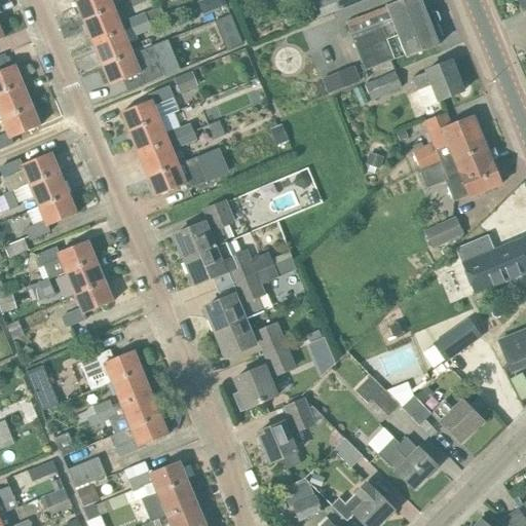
[(76,0),(84,22),(116,8),(112,0),(76,0)]
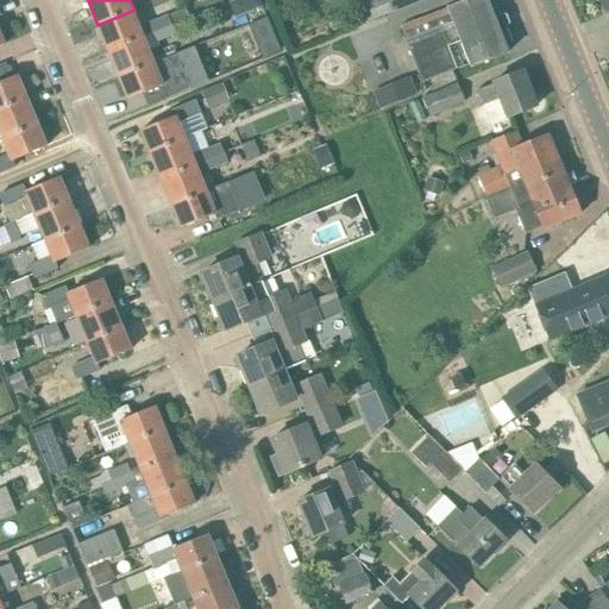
[(393,0),(365,0),(372,16),(396,7),(393,0)]
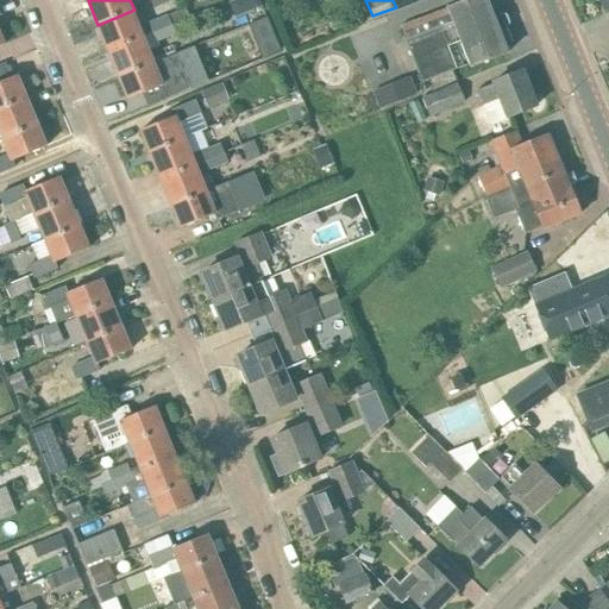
[(449,7),(403,26),(424,82),(471,63),(472,67),(508,52),(507,49),(514,46),(497,4),(490,6),(488,0),(464,0),(449,6),(449,7)]
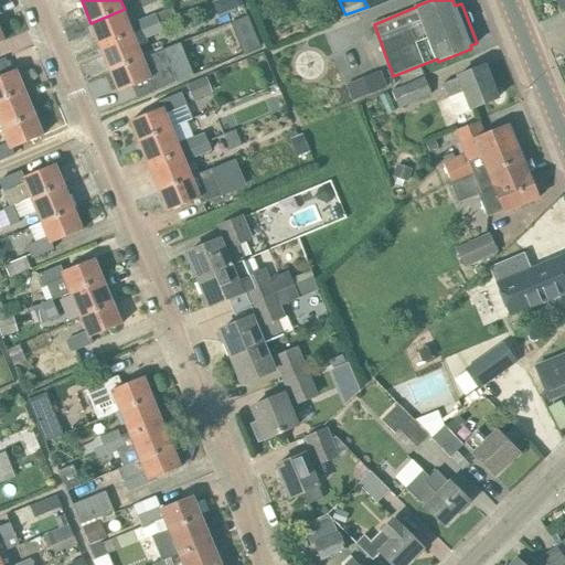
[(125,9),(91,23),(100,45),(134,32),(125,9)]
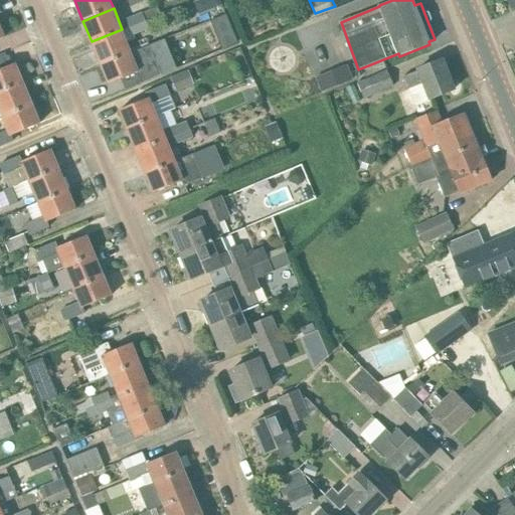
[(128,18),(126,18),(129,26),(145,19),(142,13),(142,12),(128,18)]
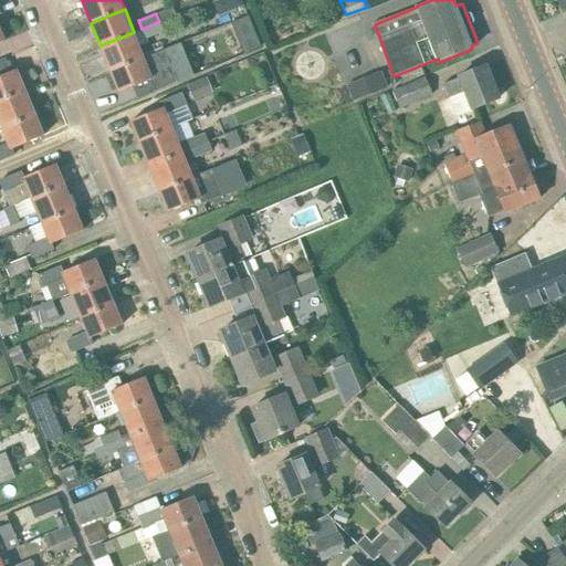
[(232,22),(238,37),(244,53),(245,54),(262,48),(254,30),(249,16),(232,22)]
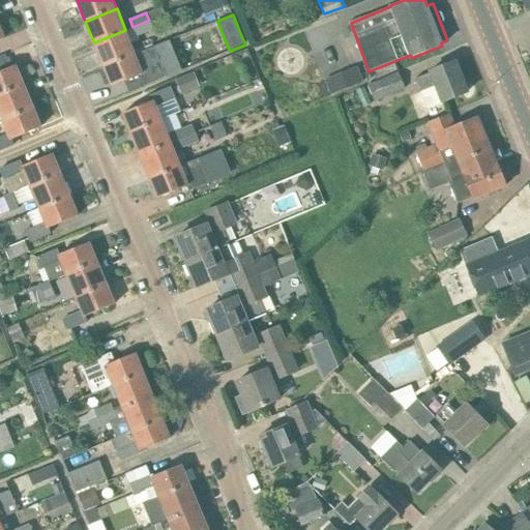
[(125,30),(94,42),(104,67),(136,54),(130,42),(138,39),(136,35),(153,28),(149,20),(133,27),(125,30)]
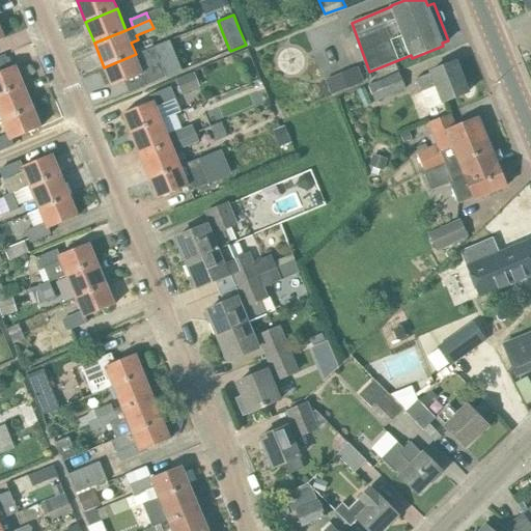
[(136,54),(104,67),(112,85),(142,73),(146,85),(167,77),(155,47),(136,54)]
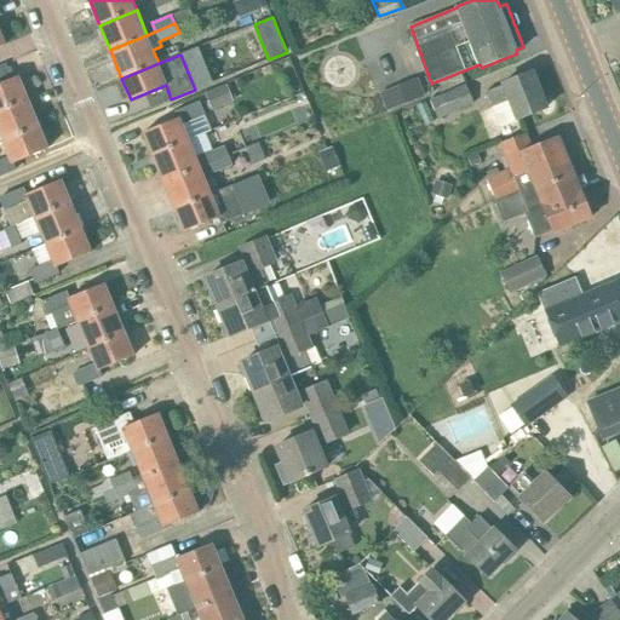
[(504,85),(486,92),(499,125),(545,107),(532,70),(503,81),(504,85)]
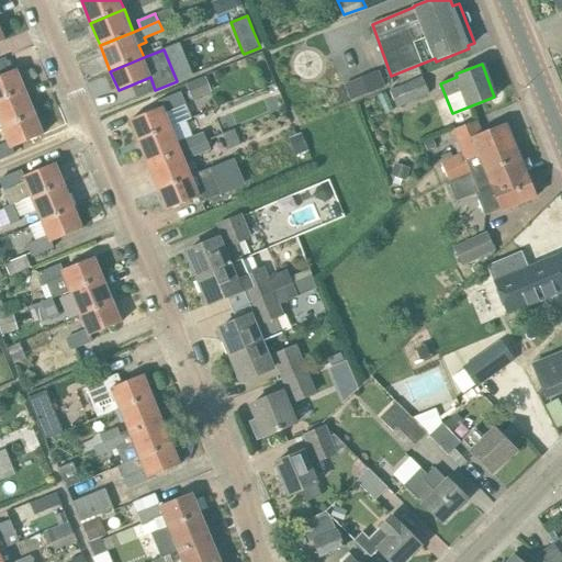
[(0,99),(23,90),(14,69),(0,75),(0,99)]
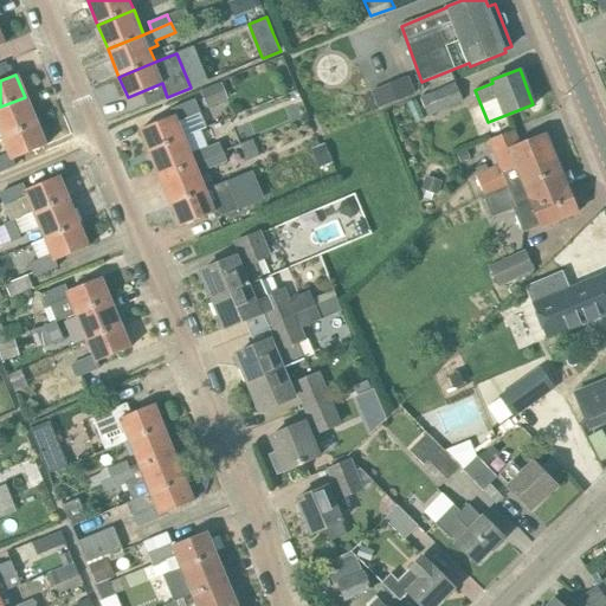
[(410,78),(372,92),(379,110),(416,95),(410,78)]
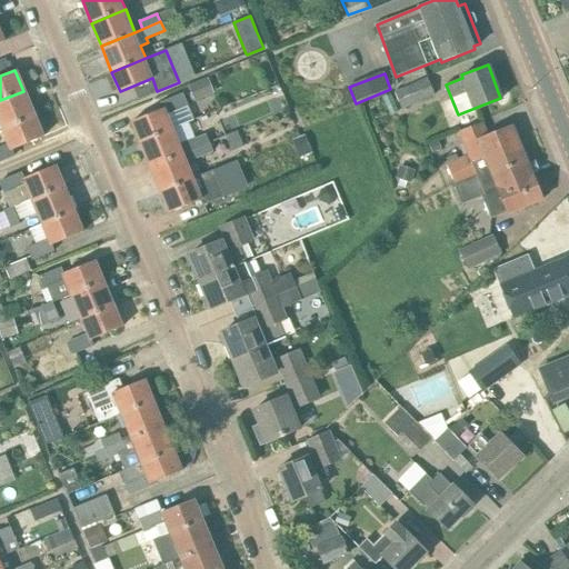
[(428,77),(395,91),(402,109),(435,95),(428,77)]
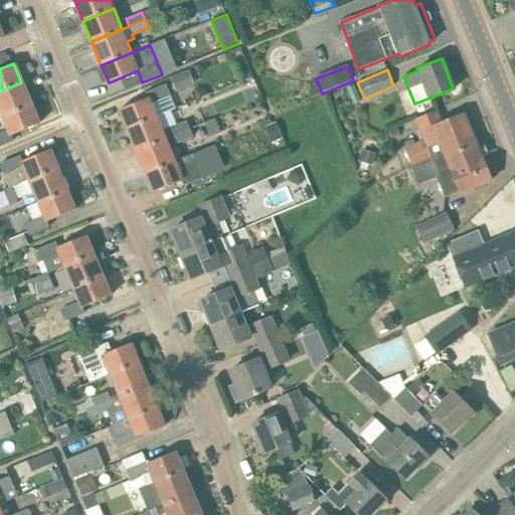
[(189,70),(171,77),(176,91),(194,83),(189,70)]
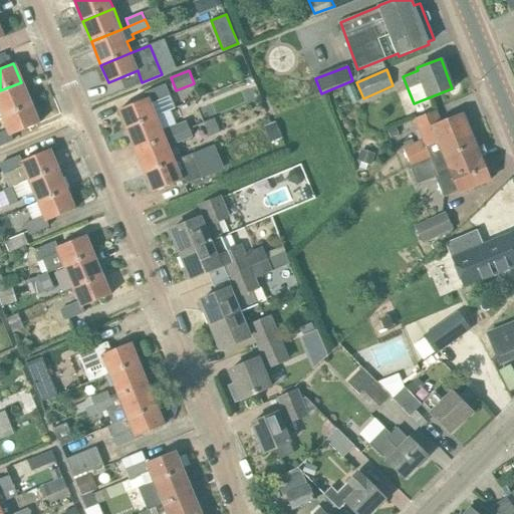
[(31,104),(21,82),(0,90),(0,111),(2,116),(31,104)]
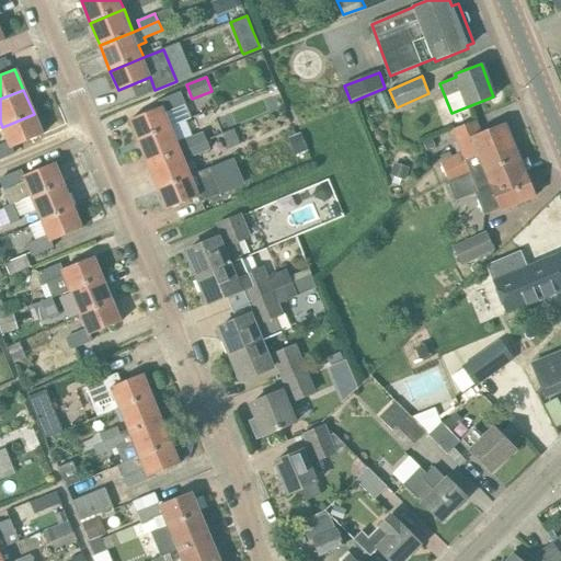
[(186,123),(186,122),(192,118),(181,91),(157,100),(160,107),(130,121),(139,142),(186,123)]
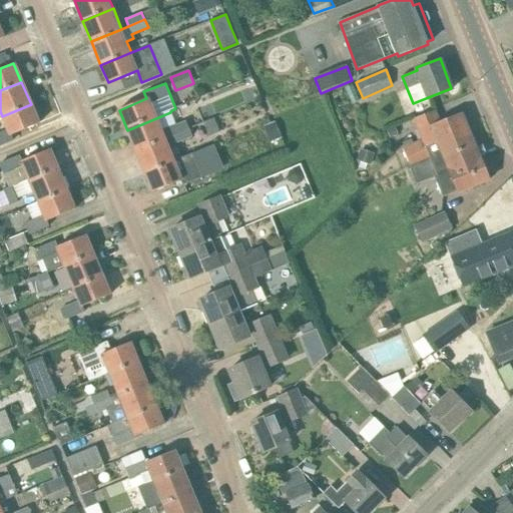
[(8,130),(0,132),(0,144),(12,140),(10,135),(38,123),(31,104),(2,116),(8,130)]
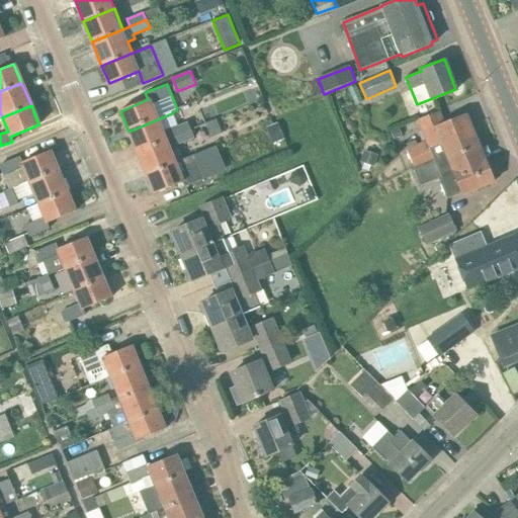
[(427,140),(406,149),(414,168),(413,169),(420,185),(438,178),(447,199),(462,192),(494,180),(478,142),(466,113),(444,122),(439,111),(419,119),(427,140)]
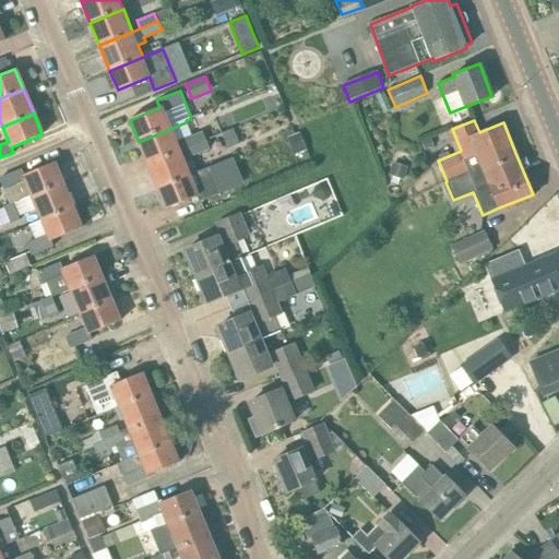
[(139,142),(147,164),(180,151),(188,147),(206,140),(203,131),(191,135),(186,122),(139,142)]
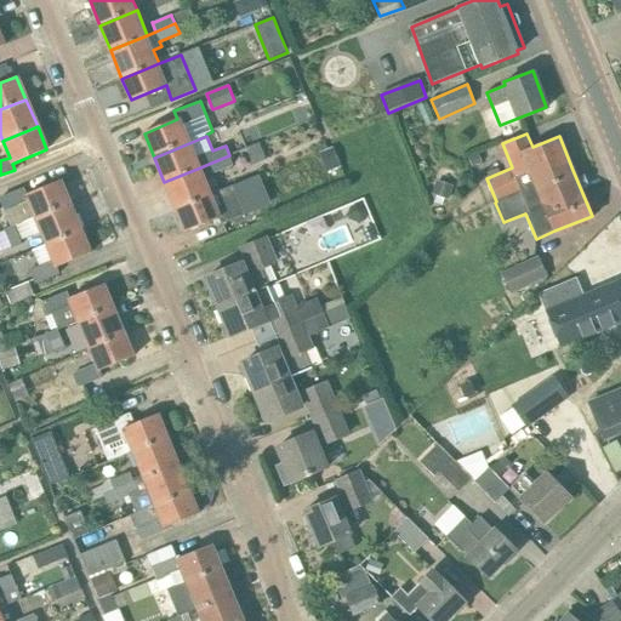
[(260,142),(246,148),(254,165),(267,159),(260,142)]
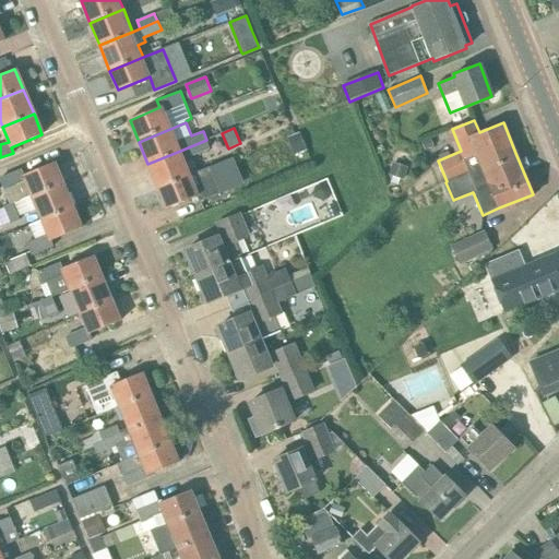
[(299,133),(288,138),(295,154),(306,150),(299,133)]
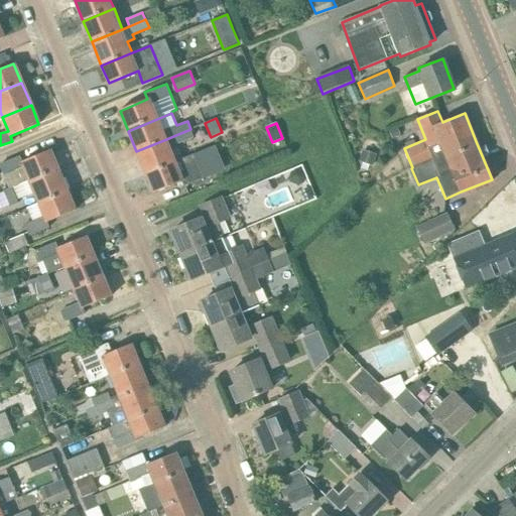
[(396,126),(388,129),(392,137),(400,134),(396,126)]
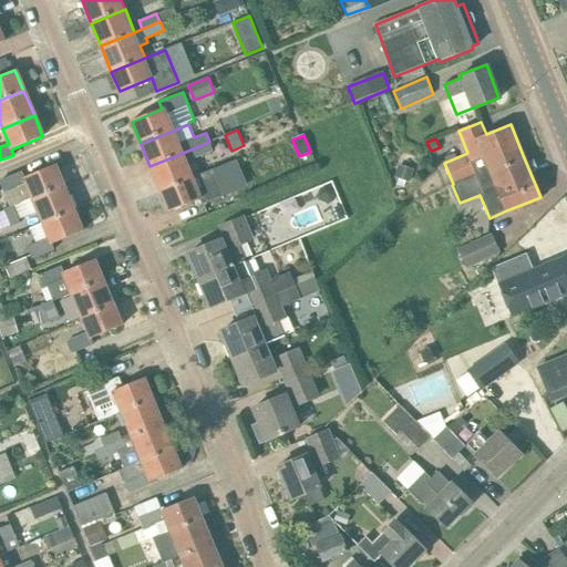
[(209,142),(191,150),(195,160),(204,155),(213,152),(209,142)]
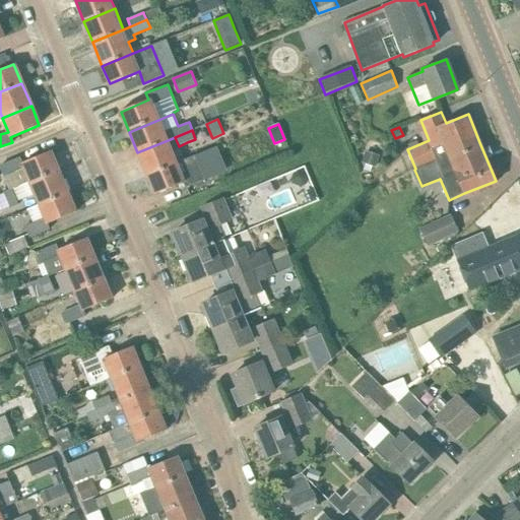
[(168,140),(137,152),(142,164),(146,176),(177,163),(172,151),(168,140)]
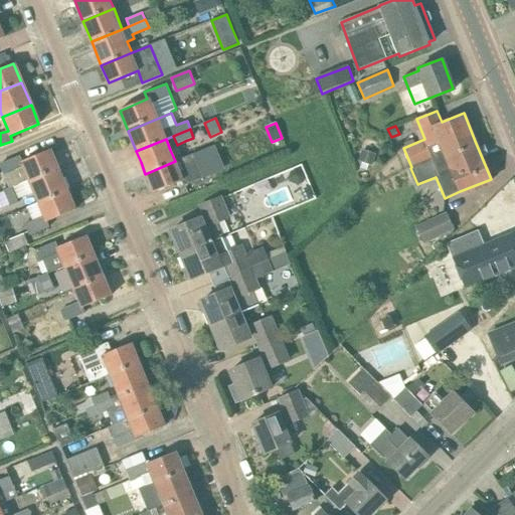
[(362,148),(359,160),(370,163),(374,152),(362,148)]
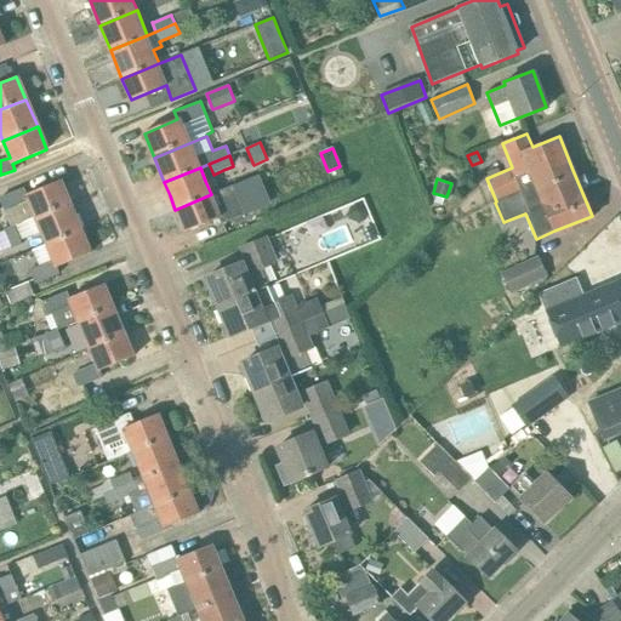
[(23,188),(0,197),(0,199),(5,212),(11,226),(4,229),(5,232),(70,205),(61,181),(27,195),(23,188)]
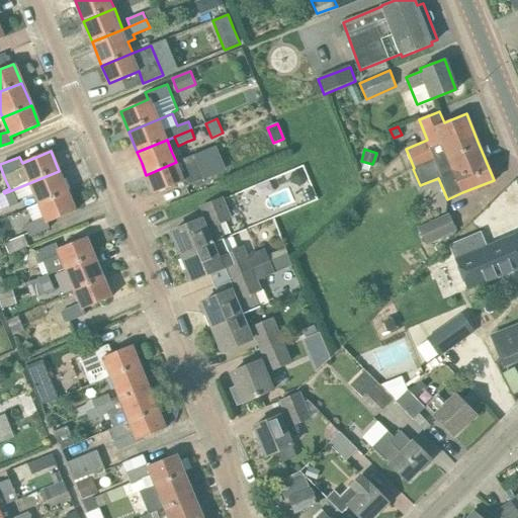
[(176,162),(146,175),(154,193),(183,181),(185,186),(204,178),(194,155),(176,162)]
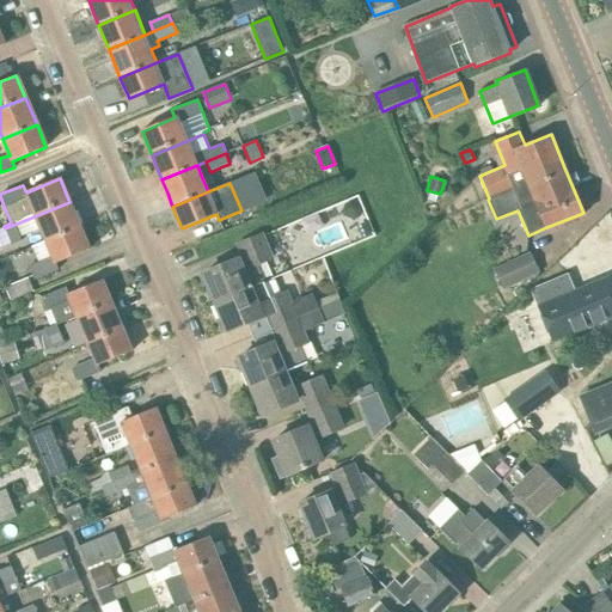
[(347,202),(344,209),(348,215),(354,218),(361,215),(363,208),(360,202),(354,200),(347,202)]
